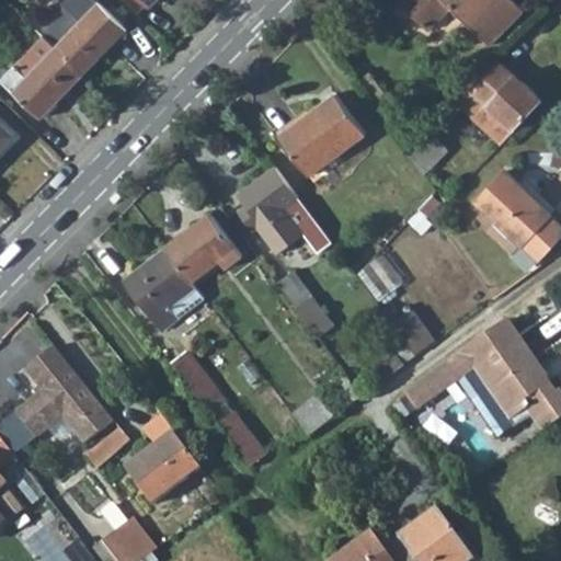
[(517,0),(408,0),(404,4),(433,33),(455,10),(492,47),(528,10),(517,0)]
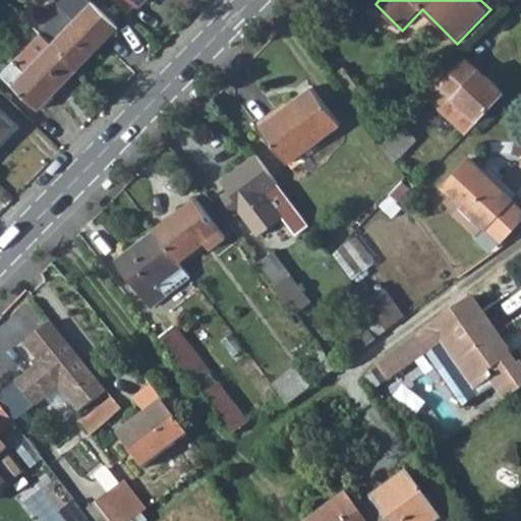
[(93,2),(52,44),(76,68),(118,25),(93,2)]
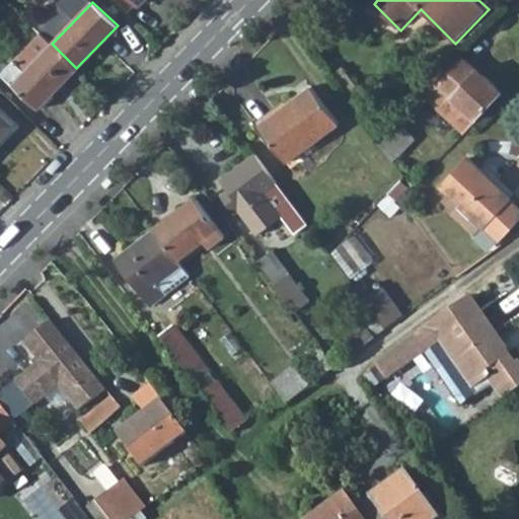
[(38,107),(76,68),(52,44),(26,69),(12,83),(38,107)]
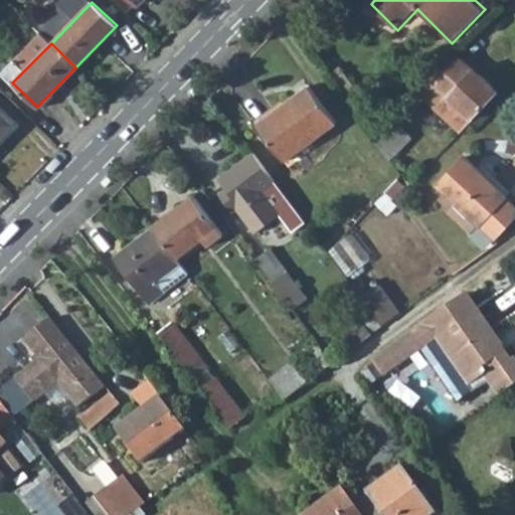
[(0,69),(0,70),(12,82),(26,68),(13,56),(0,69)]
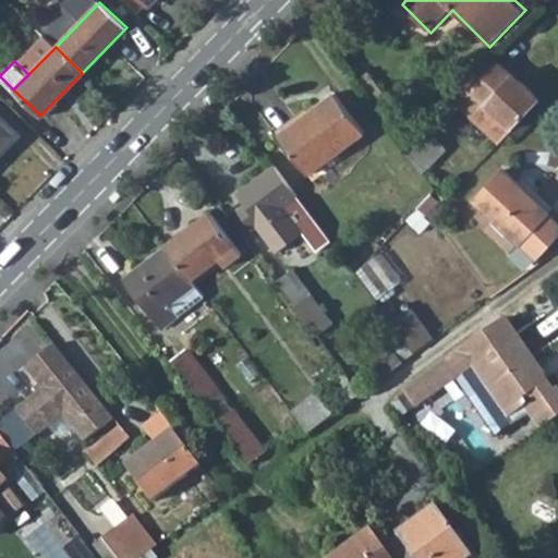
[(541,100),(499,61),(458,101),(499,144),(541,100)]
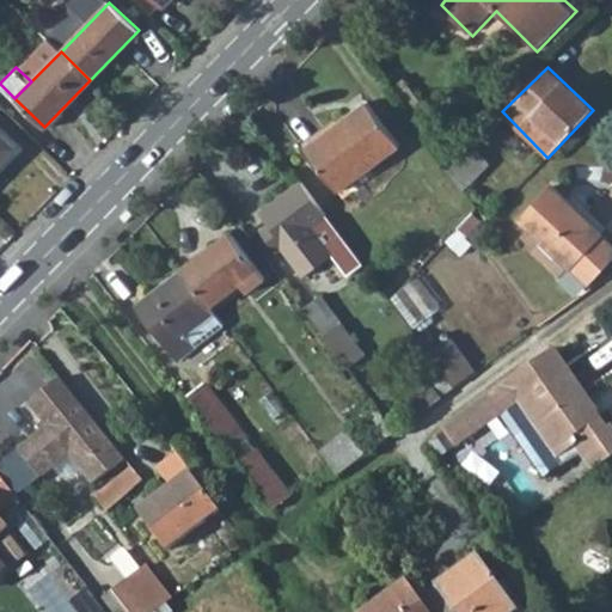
[(399,145),(367,101),(305,147),(337,191),(399,145)]
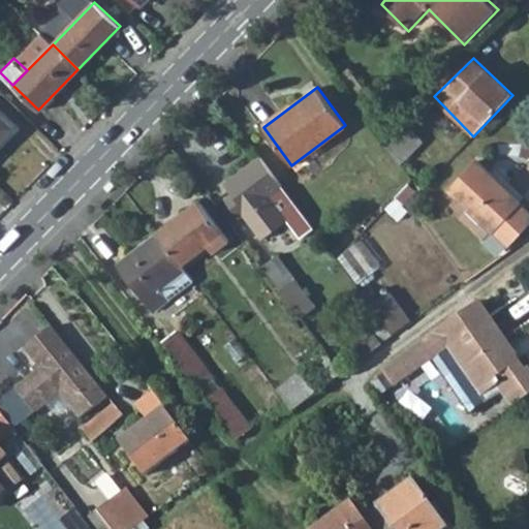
[(0,142),(13,128),(0,115),(0,142)]
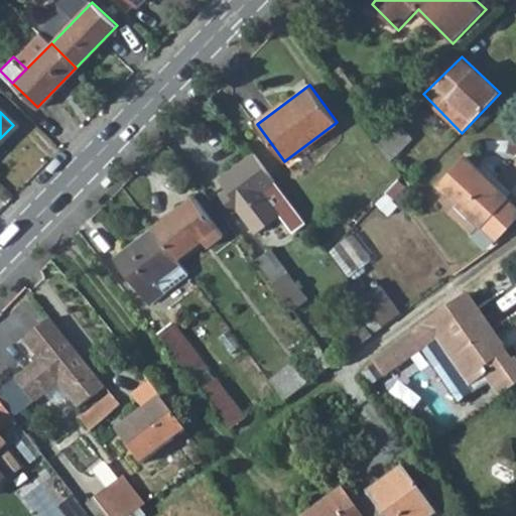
[(410,134),(396,120),(374,142),(388,156),(410,134)]
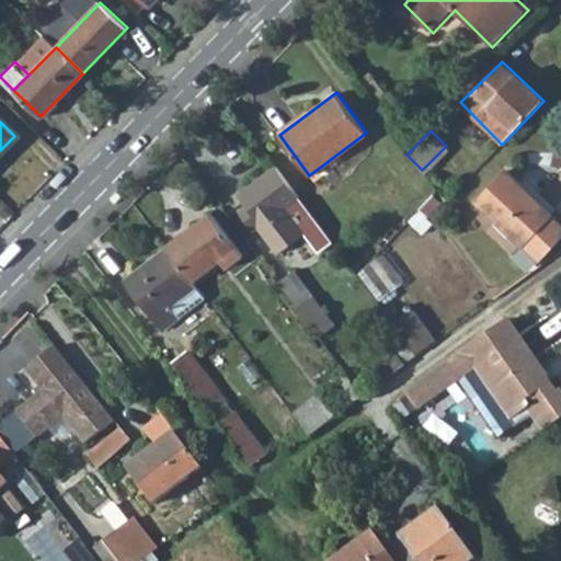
[(319,253),(333,242),(276,167),(240,195),(247,204),(253,214),(245,218),(255,231),(258,230),(278,258),(307,236),(319,253)]
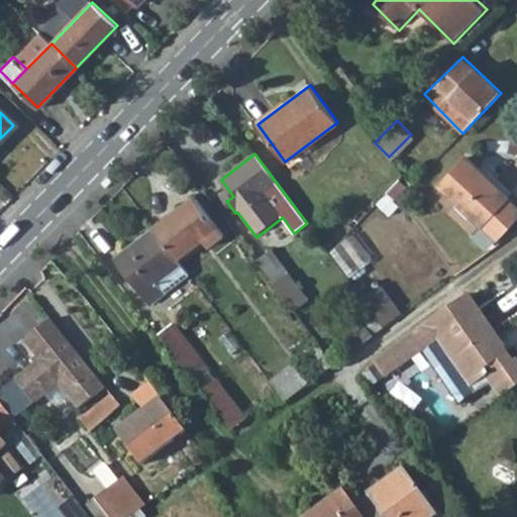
[(490,179),(470,159),(441,188),(482,227),(483,226),(497,239),(516,218),(516,206),(509,199),(508,200),(488,181),(490,179)]
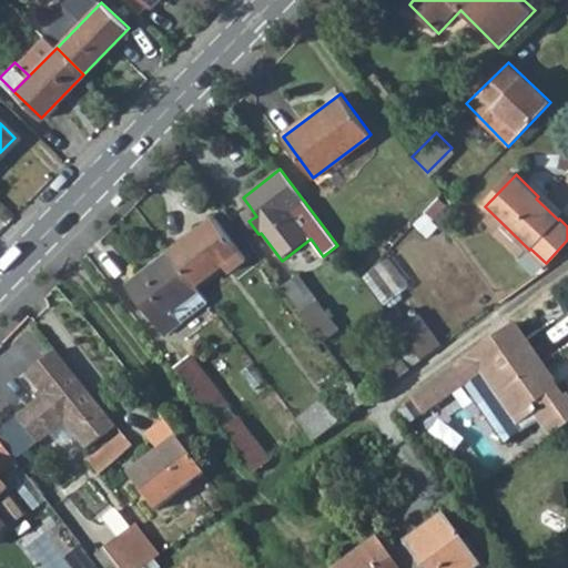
[(560,217),(538,196),(536,199),(558,220),(559,219),(560,217)]
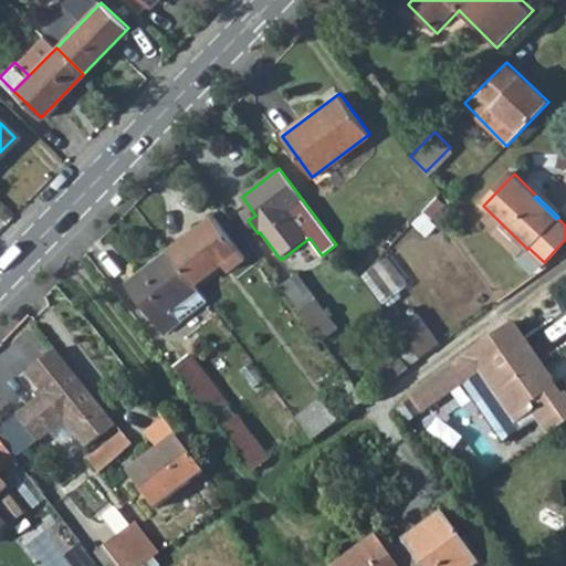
[(435,222),(449,207),(441,197),(425,213),(435,222)]
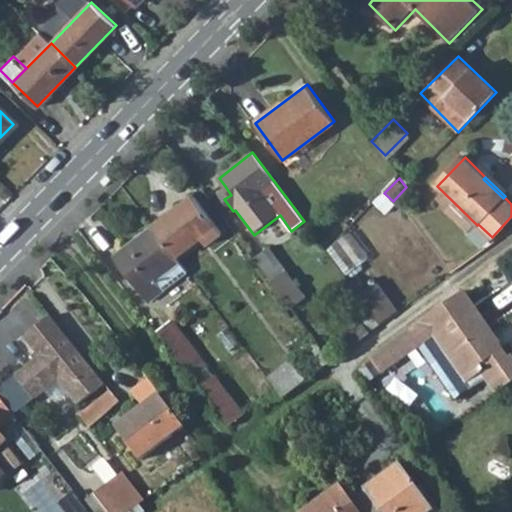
[(219,192),(224,199),(231,195),(225,186),(219,192)]
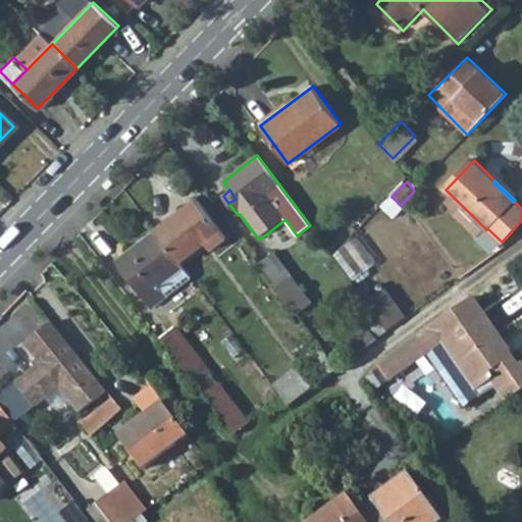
[(199,200),(156,230),(179,261),(205,242),(211,250),(227,238),(220,228),(199,200)]
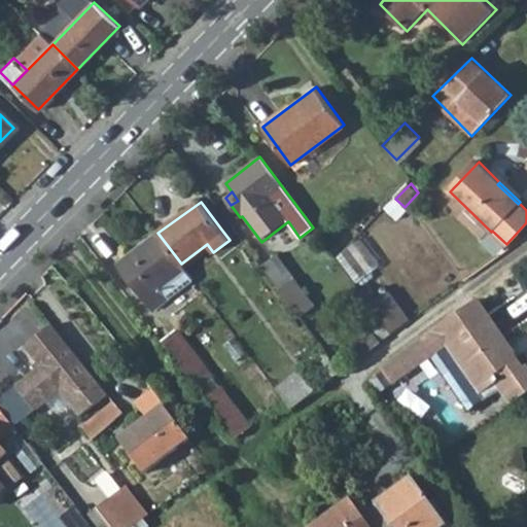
[(155,310),(194,281),(181,264),(157,233),(119,261),(155,310)]
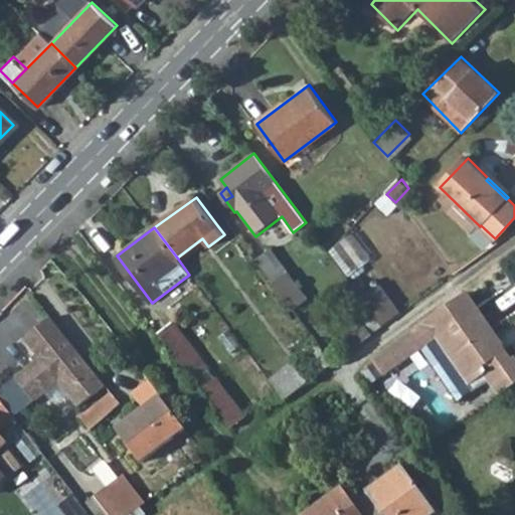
[(352,230),(332,250),(353,273),(374,252),(352,230)]
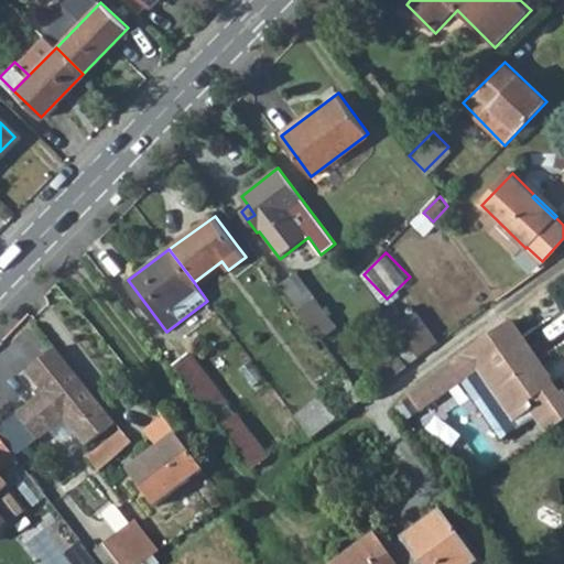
[(295,272),(280,284),(313,328),(329,316),(295,272)]
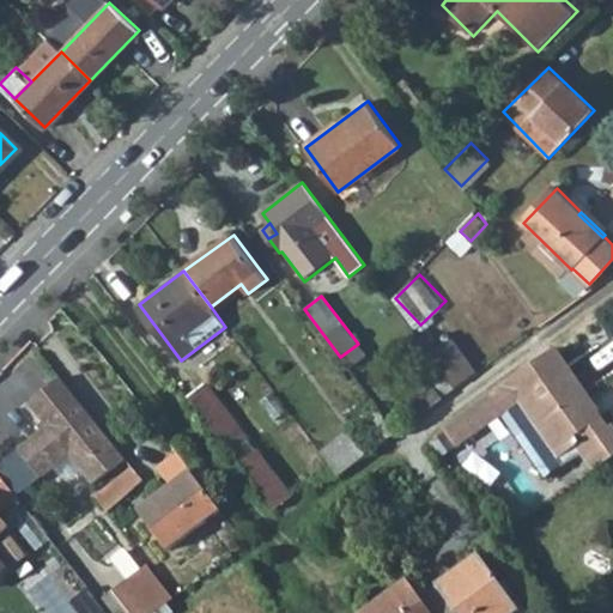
[(453,343),(435,357),(457,387),(475,371),(453,343)]
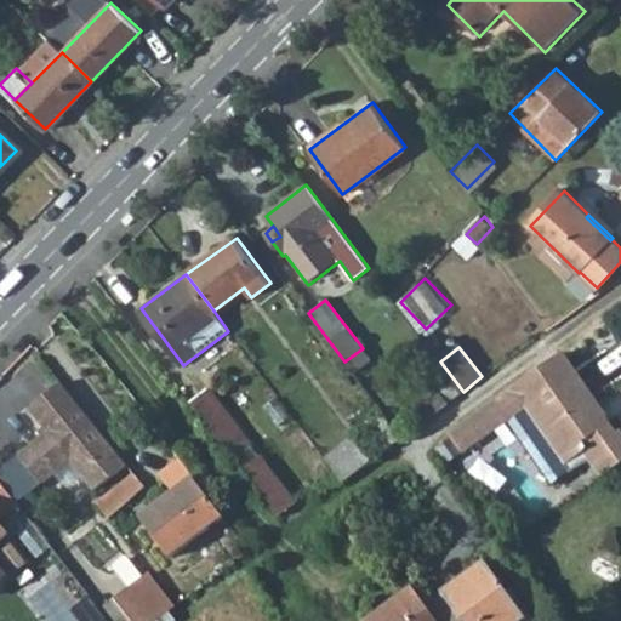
[(592,396),(562,352),(448,434),(462,454),(524,410),(531,405),(537,412),(530,419),(543,434),(547,431),(570,462),(584,453),(587,450),(607,476),(620,465),(620,432),(620,433),(613,423),(603,431),(591,415),(594,411),(586,400),(592,396)]
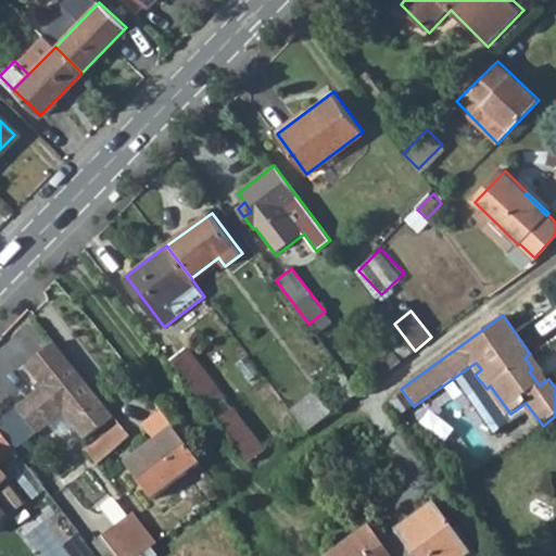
[(100,428),(113,417),(72,366),(54,342),(26,365),(45,388),(17,409),(37,434),(64,413),(85,439),(100,428)]
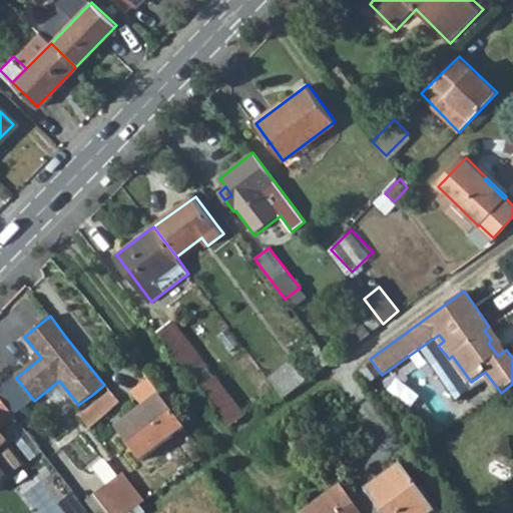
[(346,332),(356,345),(373,332),(362,319),(346,332)]
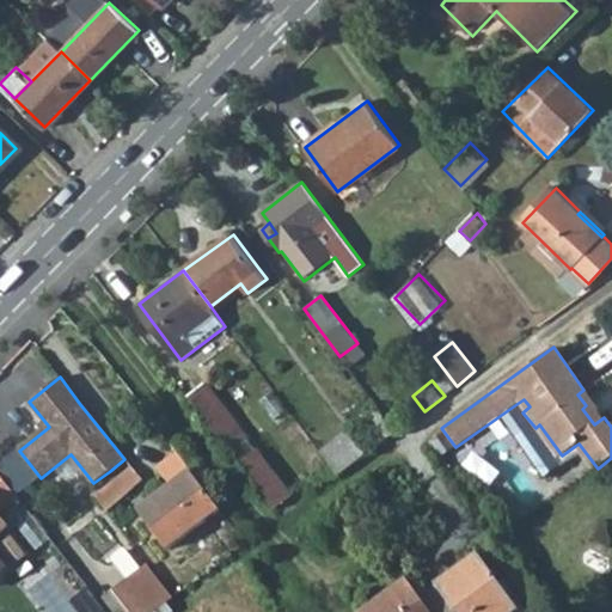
[(206,385),(189,398),(231,453),(248,440),(206,385)]
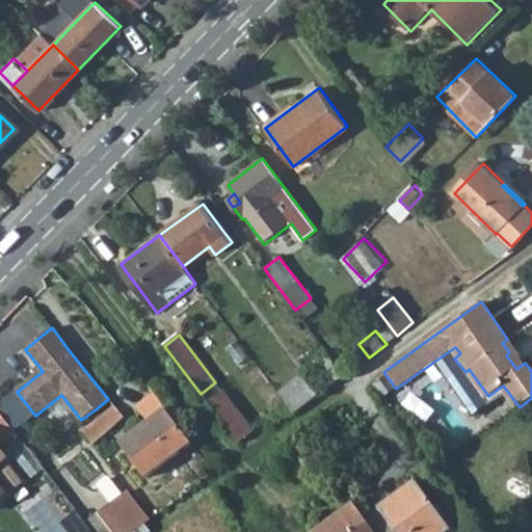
[(525,363),(507,339),(502,343),(509,352),(506,355),(516,369),(525,363)]
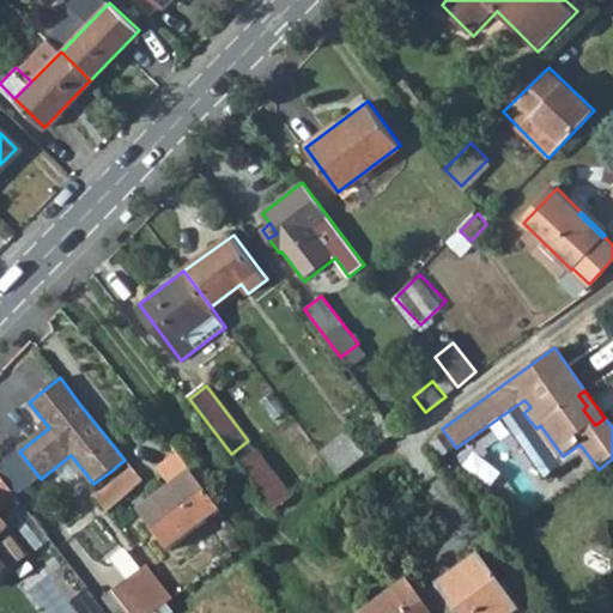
[(517,405),(523,413),(530,407),(525,400),(517,405)]
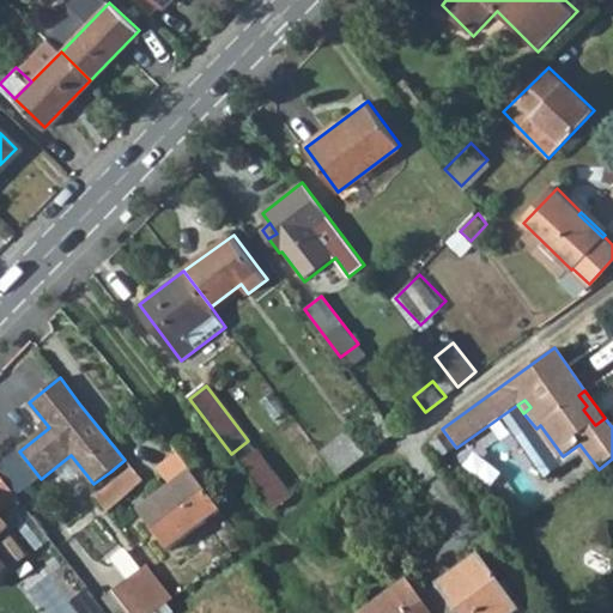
[(377,434),(383,430),(390,423),(381,411),(369,422),(377,434)]
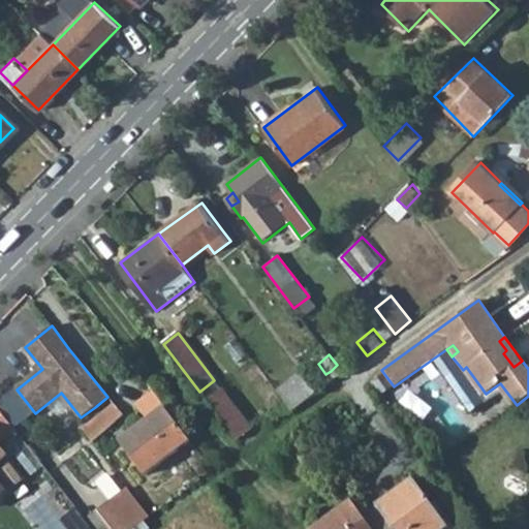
[(331,371),(337,379),(344,374),(337,365),(331,371)]
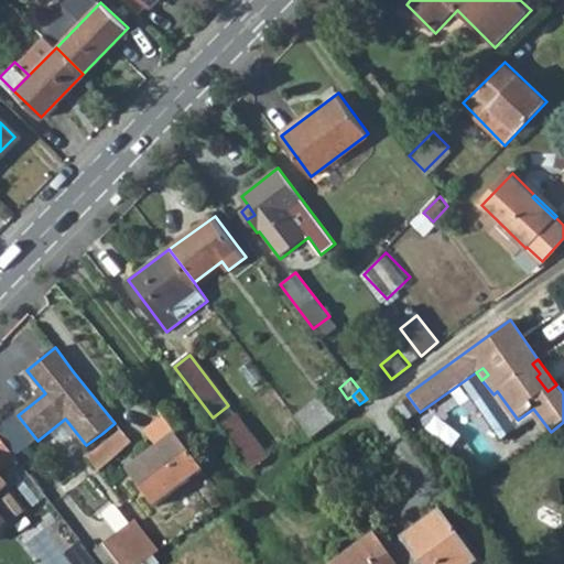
[(513,423),(518,420),(497,391),(494,394),(513,423)]
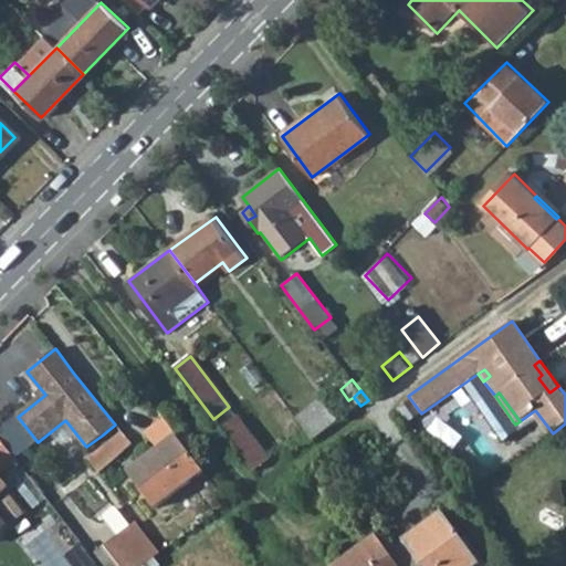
[(315,442),(338,423),(322,402),(299,420),(315,442)]
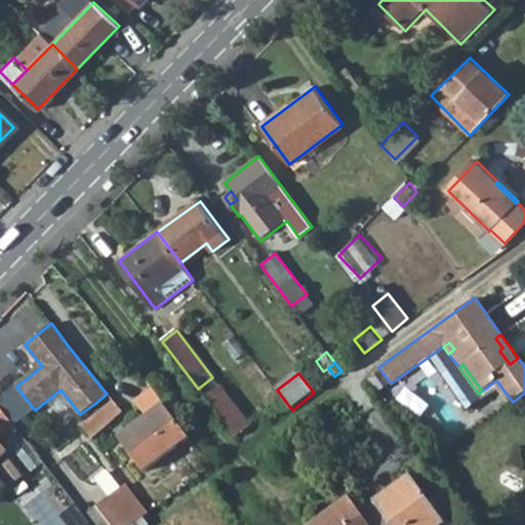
[(509,405),(513,402),(496,380),(493,382),(509,405)]
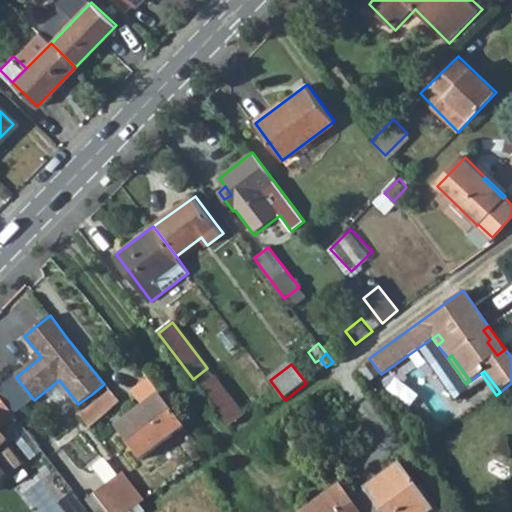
[(215,379),(202,390),(231,428),(244,418),(215,379)]
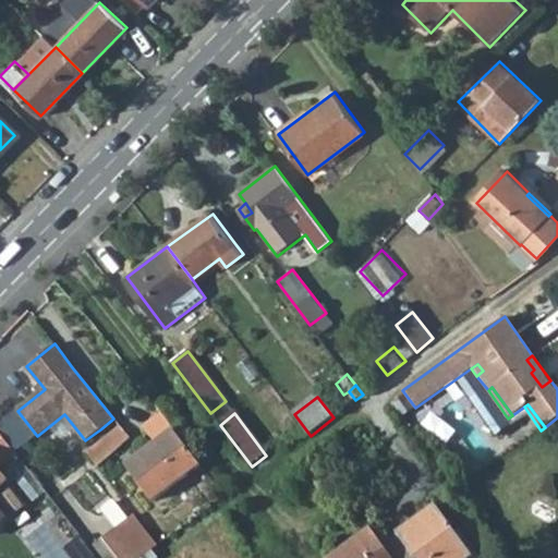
[(153,505),(202,466),(162,415),(145,428),(157,445),(155,446),(158,451),(130,474),(153,505)]
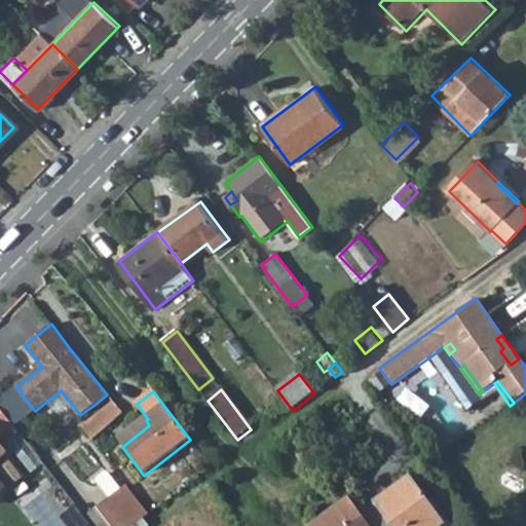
[(79,422),(85,431),(105,417),(117,408),(110,399),(79,422)]
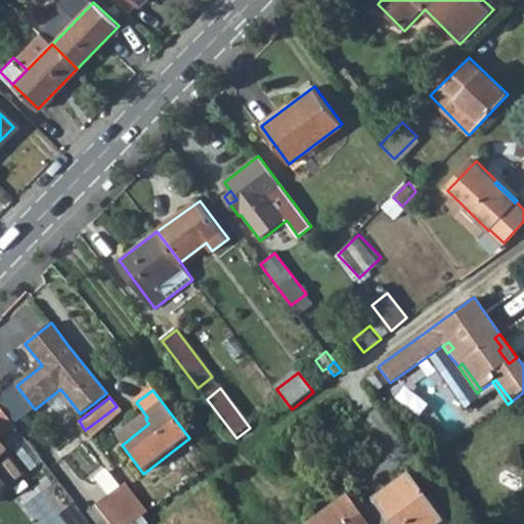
[(0,438),(15,426),(0,406),(0,457),(7,452),(0,443),(0,438)]
